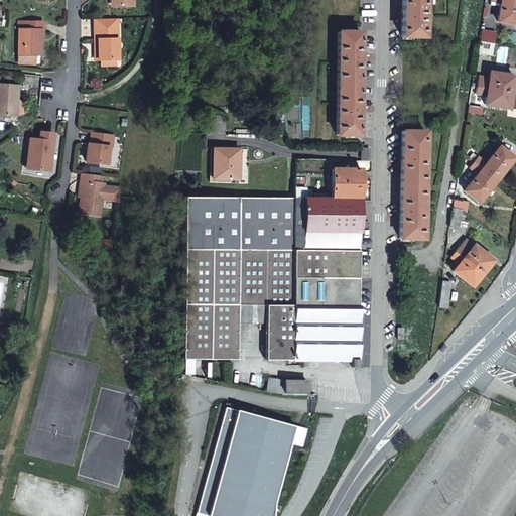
[(423,0),(401,0),(401,36),(423,37),(423,0)]
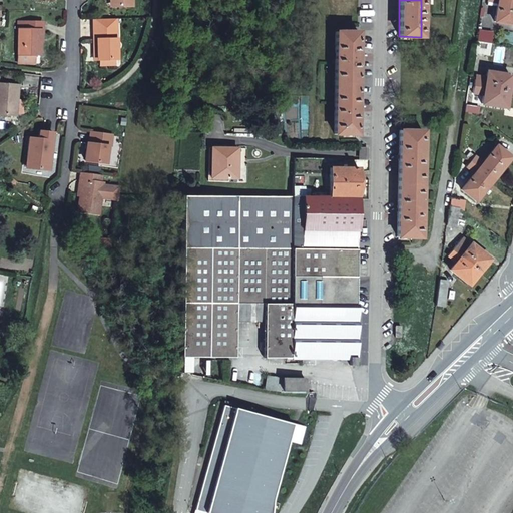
[(512,24),(512,18),(512,0),(486,0),(487,0),(497,2),(495,22),(512,24)]
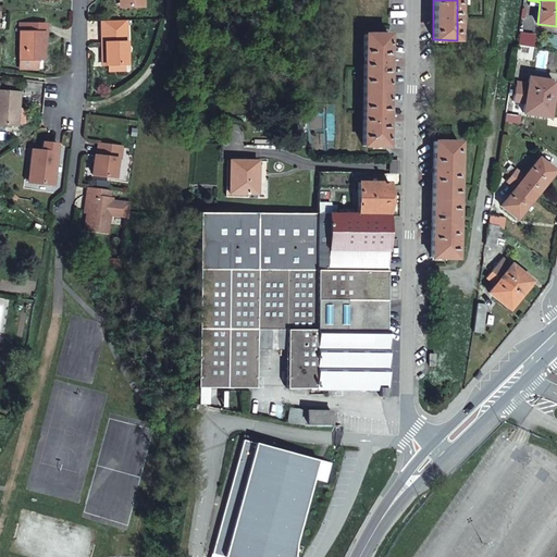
[(108,40),(108,59),(127,60),(128,19),(103,19),(103,40),(108,40)]
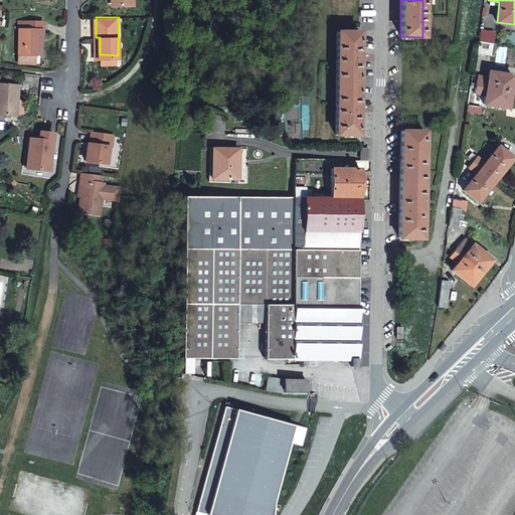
[(42,31),(43,22),(20,21),(18,52),(33,52),(39,53),(40,31),(42,31)]
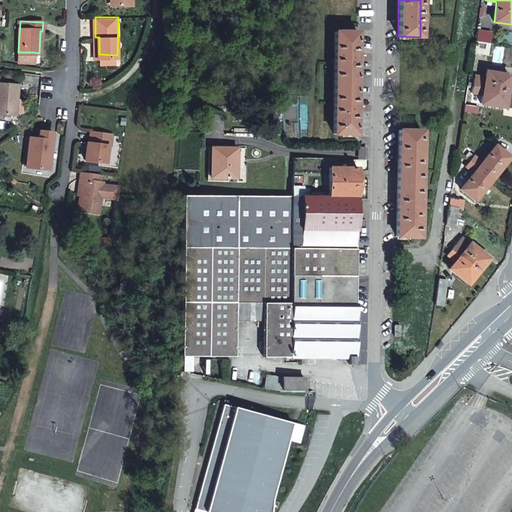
[(476,41),(489,43),(491,32),(478,30),(476,41)]
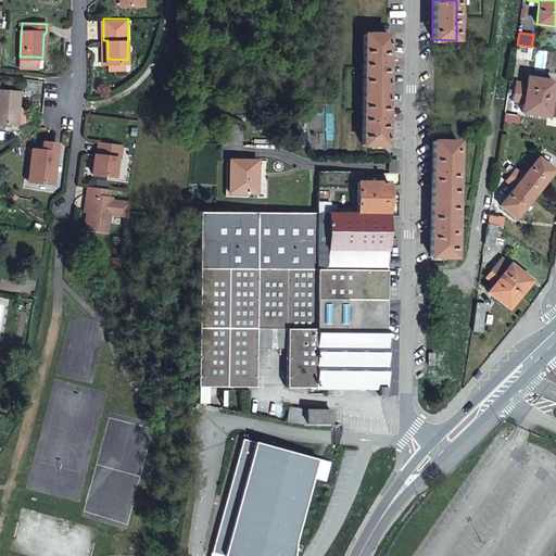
[(388,34),(364,34),(362,144),(387,146),(388,34)]
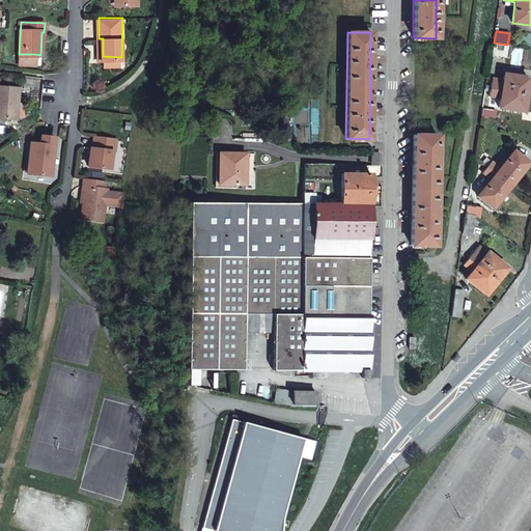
[(505,57),(507,45),(494,43),(494,45),(492,55),(505,57)]
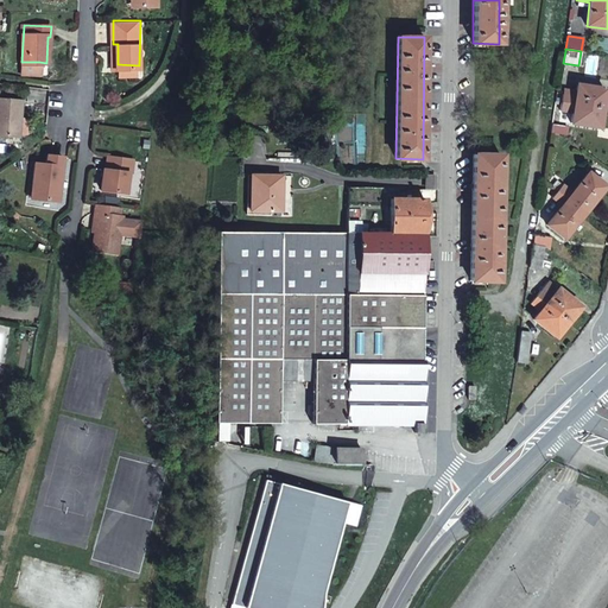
[(39,70),(39,62),(21,62),(21,71),(36,73),(39,70)]
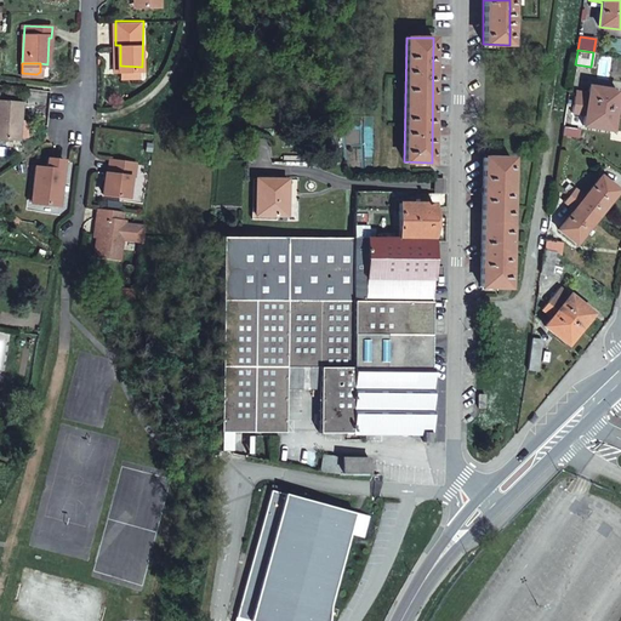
[(575,96),(574,104),(587,107),(611,109),(615,110),(617,90),(588,86),(587,98),(575,96)]
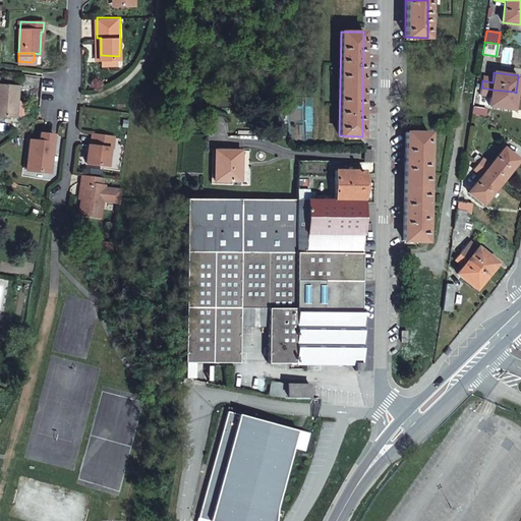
[(0,116),(14,118),(17,91),(0,88),(0,116)]
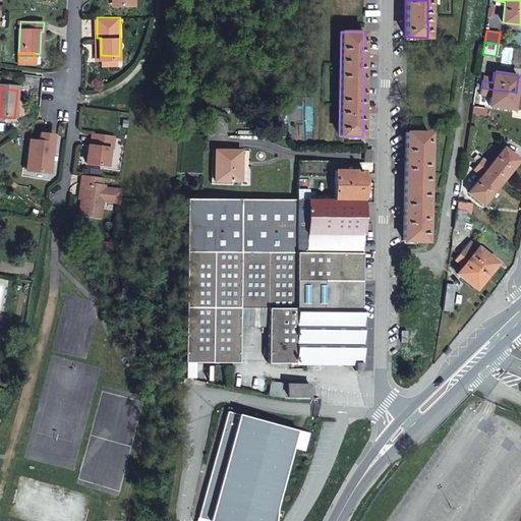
[(493,90),(481,88),(480,95),(490,96),(489,106),(514,108),(516,93),(513,92),(493,90)]
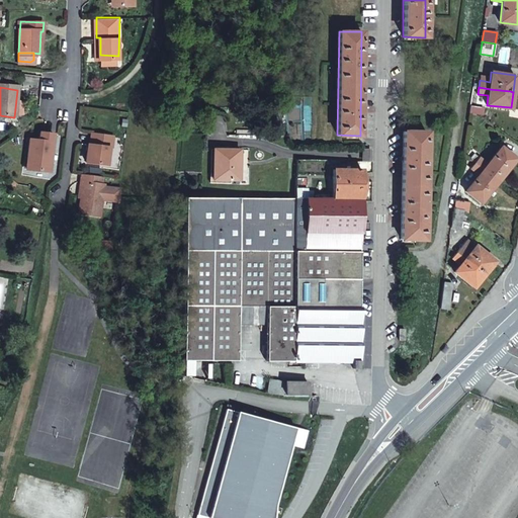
[(470,99),(468,114),(483,116),(485,107),(482,107),(483,100),(470,99)]
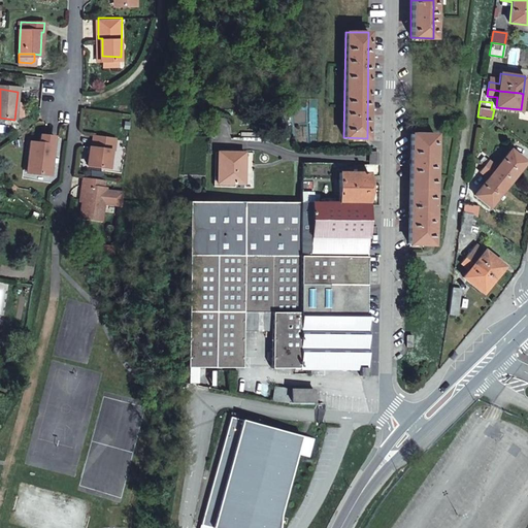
[(410,133),(408,243),(432,244),(435,133),(410,133)]
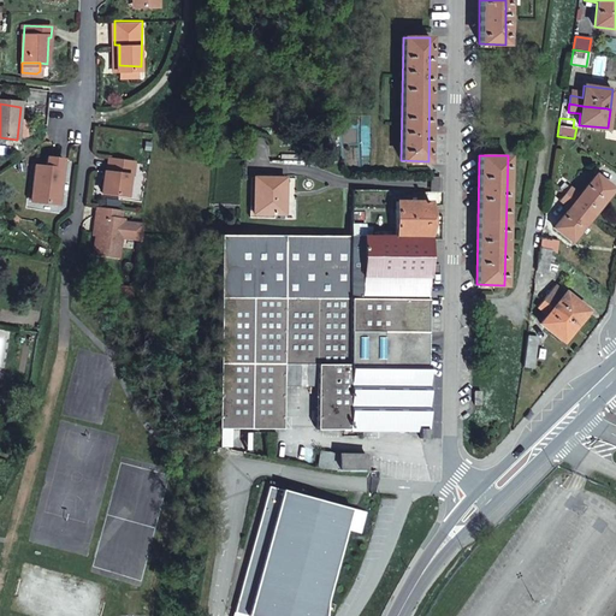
[(48,197),(48,201),(60,202),(65,158),(51,157),(49,165),(39,165),(37,184),(41,184),(40,197),(48,197)]
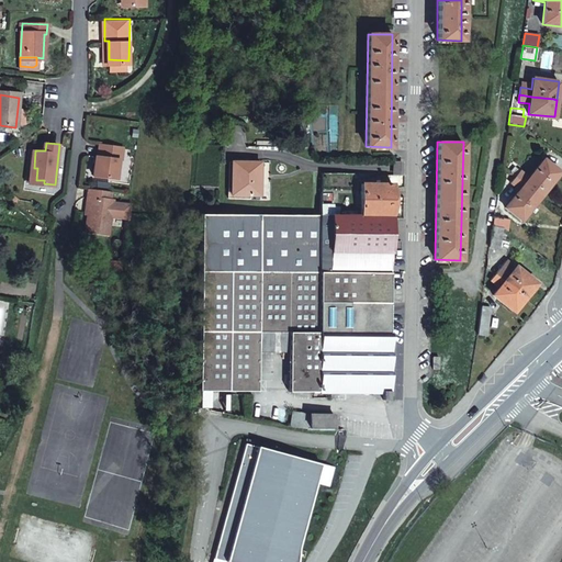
[(101,143),(101,147),(100,158),(98,158),(96,175),(116,177),(119,158),(121,158),(123,145),(101,143)]
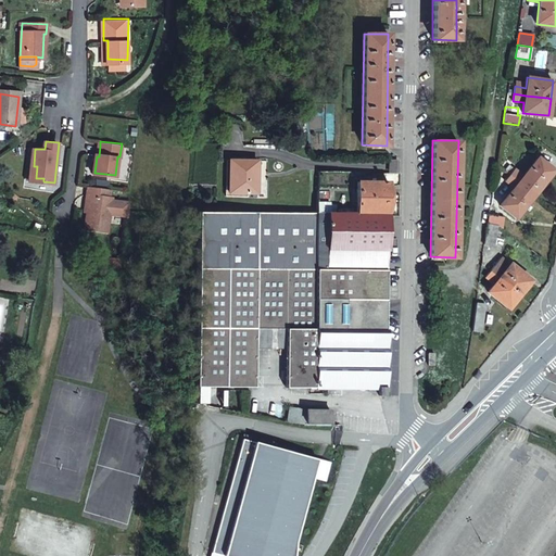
[(514,167),(504,179),(513,186),(498,203),(515,216),(553,169),(538,156),(522,175),(514,167)]
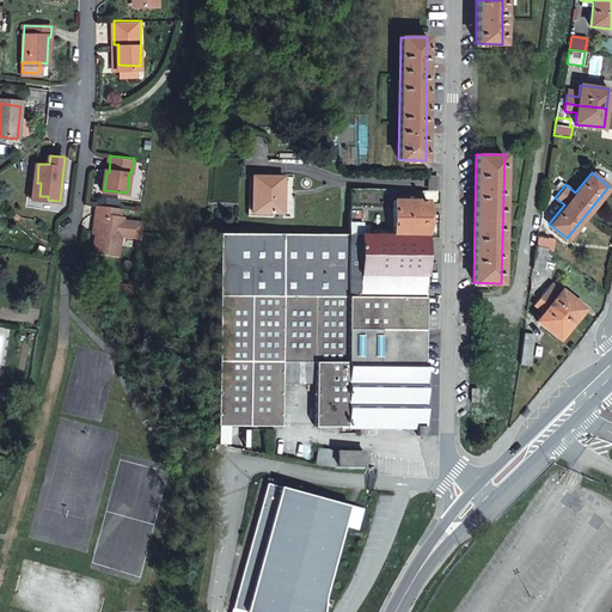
[(254,188),(285,188),(285,176),(254,176),(254,188)]
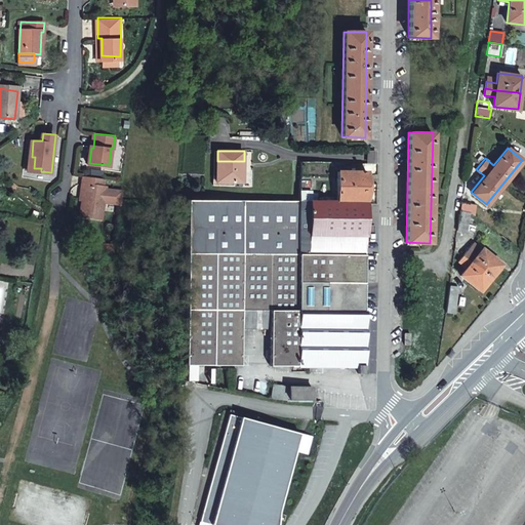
[(30,170),(41,171),(41,168),(34,168),(35,157),(32,157),(30,170)]
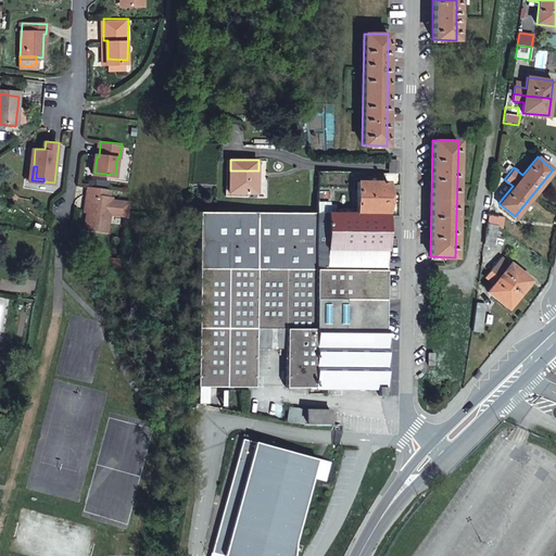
[(258,193),(258,171),(230,171),(230,192),(258,193)]
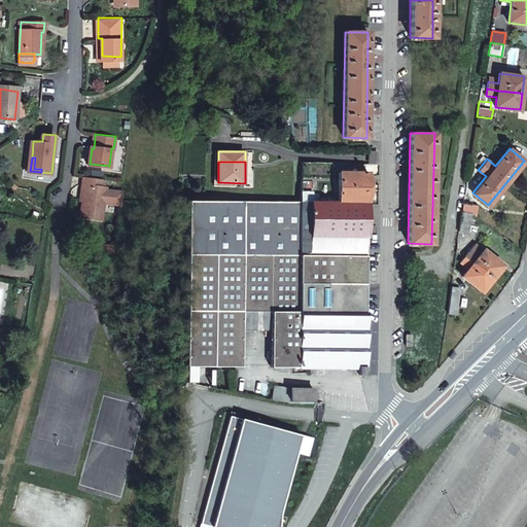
[(339,172),(339,202),(369,202),(369,172),(339,172)]
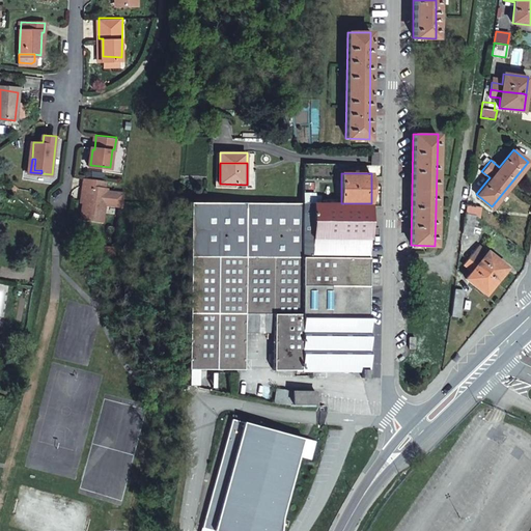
[(106,188),(107,179),(85,176),(85,186),(88,187),(87,200),(85,217),(106,219),(108,200),(111,200),(110,202),(120,203),(122,192),(109,191),(109,188),(106,188)]
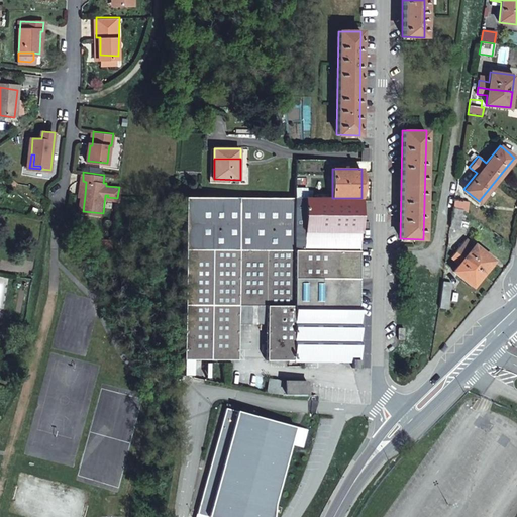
[(295,187),(295,198),(311,198),(311,191),(306,190),(306,188),(295,187)]
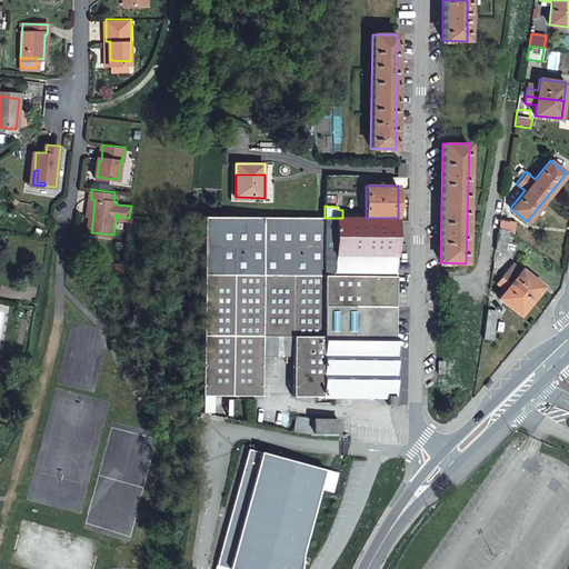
[(202,273),(325,275),(325,218),(203,218),(202,273)]
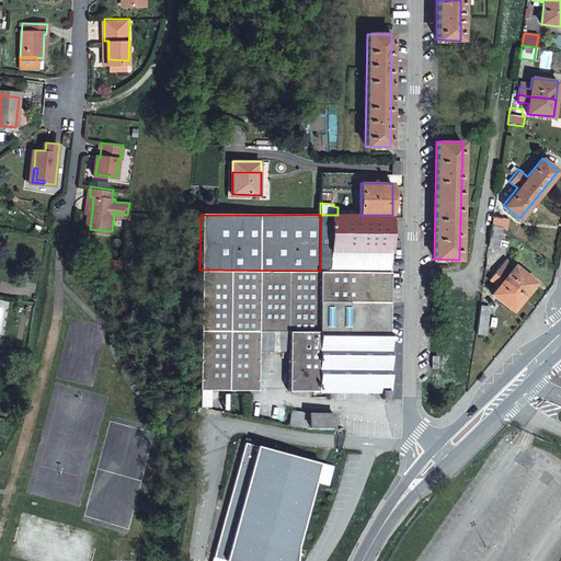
[(320,215),(320,271),(391,272),(392,215),(361,215),(338,215),(320,215)]
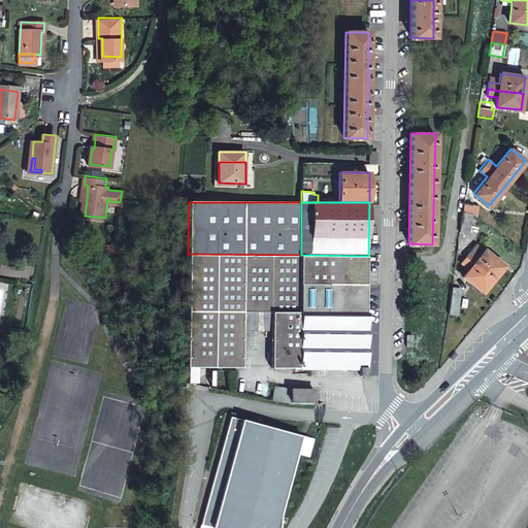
[(463,211),(472,212),(477,216),(479,205),(464,203),(463,211)]
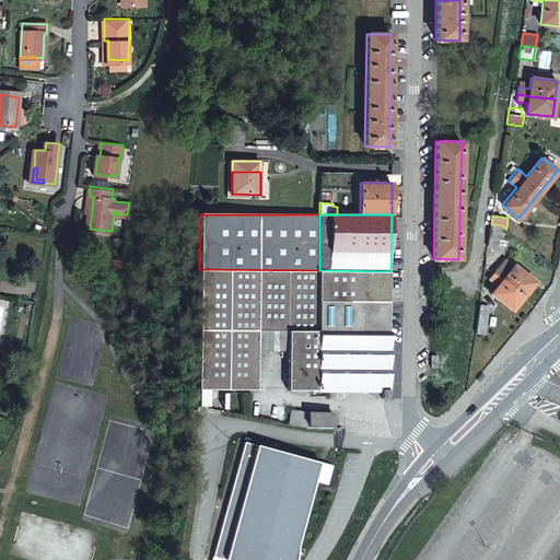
[(491,224),(487,248),(499,251),(501,225),(491,224)]
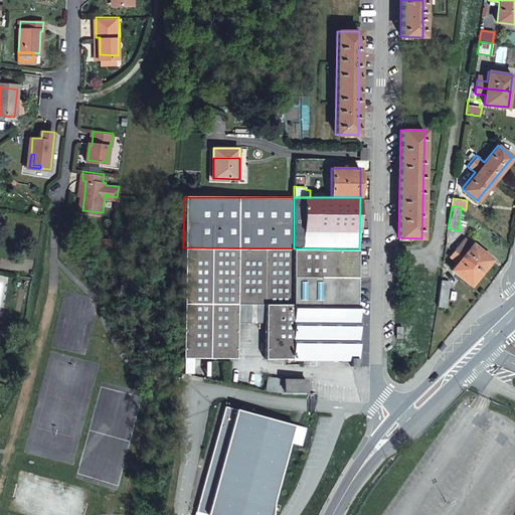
[(464,238),(454,250),(480,272),(491,260),(464,238)]
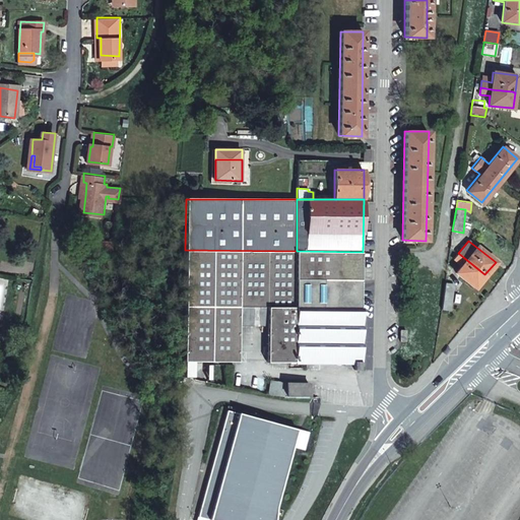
[(267,360),(296,361),(296,306),(297,279),(297,251),(185,250),(183,359),(239,360),(240,324),(241,306),(267,306),(267,324),(267,360)]
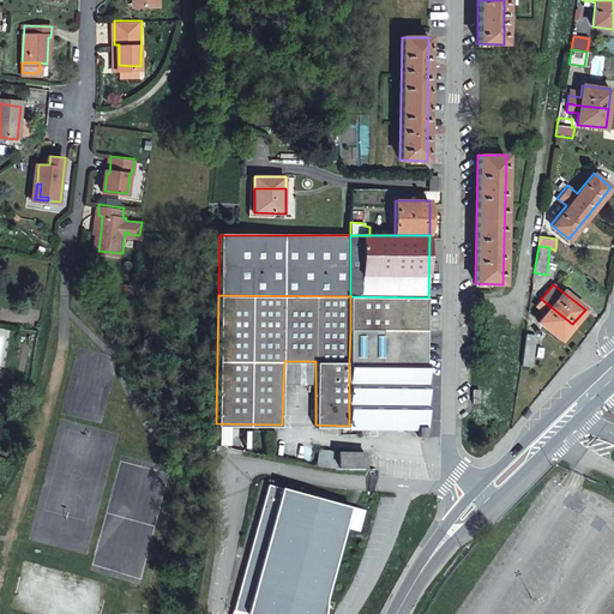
[(350,296),(350,330),(428,330),(428,298),(350,296)]
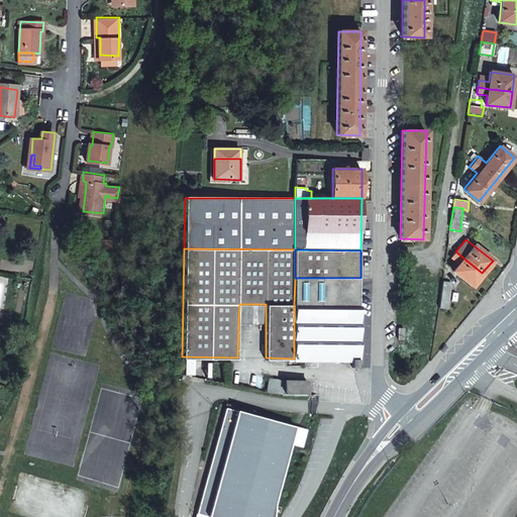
[(482,273),(455,251),(450,256),(458,264),(453,271),(472,286),(482,273)]
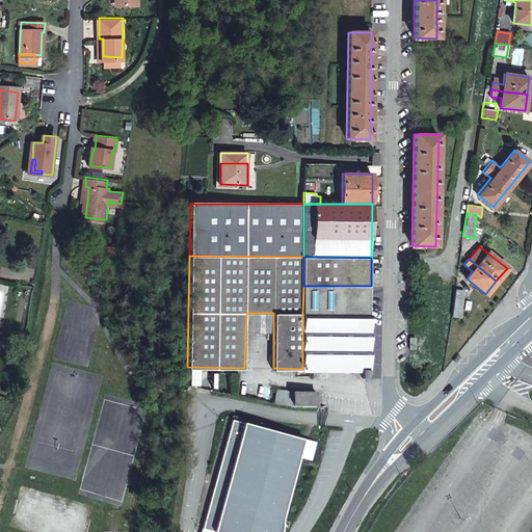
[(302,313),(371,314),(371,286),(303,286),(302,313)]
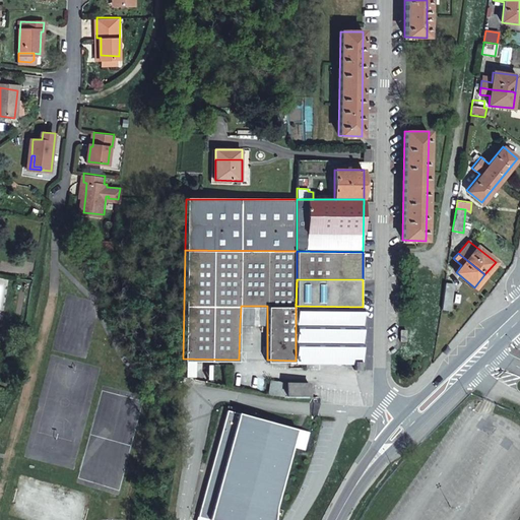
[(445,281),(441,307),(449,308),(452,282),(445,281)]
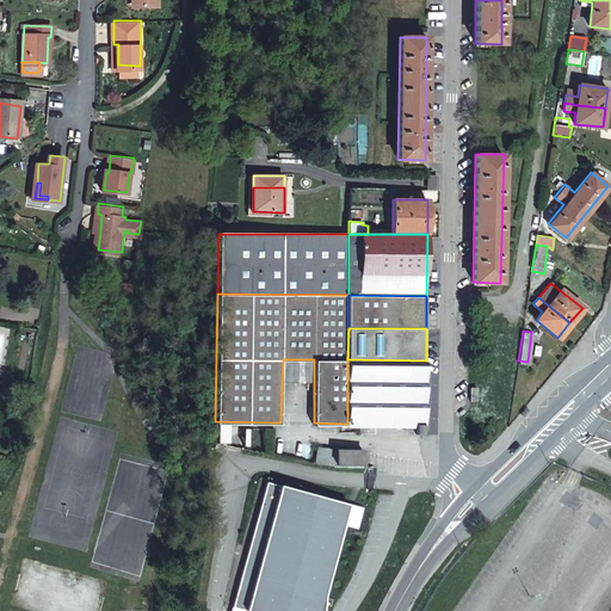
[(282,381),(314,381),(314,359),(283,359),(282,381)]
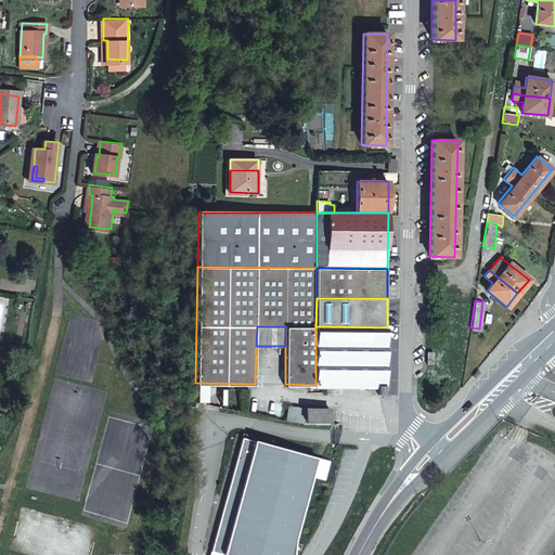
[(315,326),(315,385),(379,387),(379,394),(386,395),(387,327),(315,326)]
